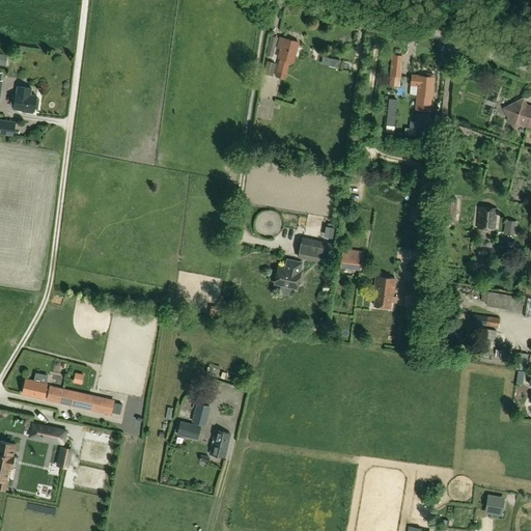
[(298,43),(279,37),(277,48),(281,49),(278,58),(280,59),(277,72),(276,77),(284,79),(288,62),(292,64),(298,43)]
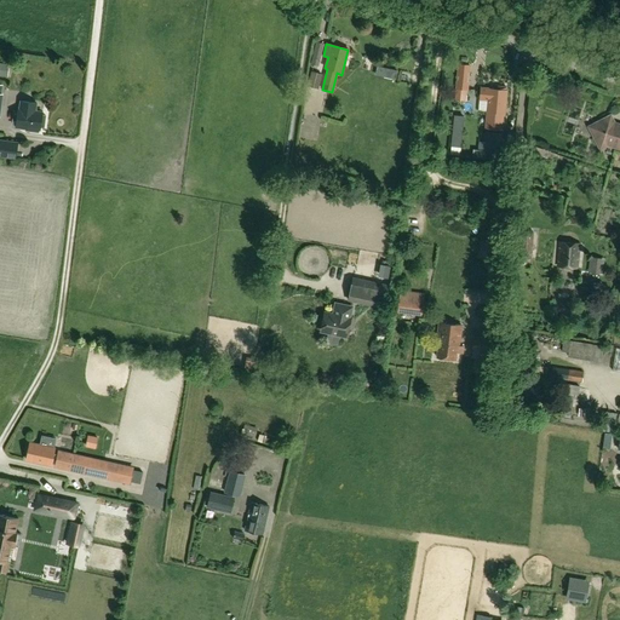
[(470,65),(458,64),(455,89),(454,99),(466,101),(468,90),(470,65)]
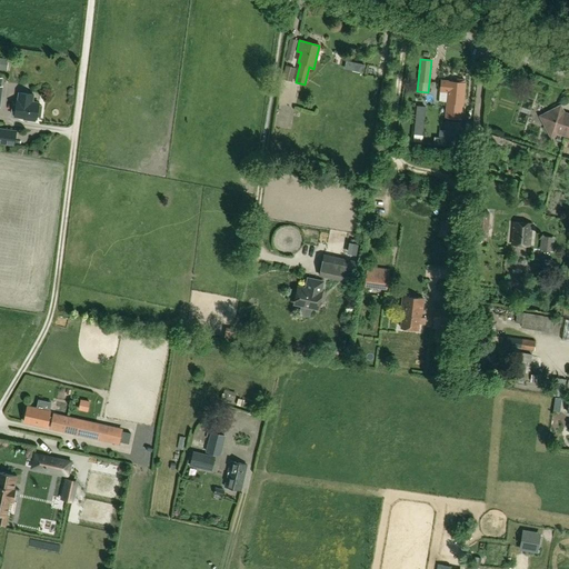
[(345,68),(352,70),(355,62),(346,61),(345,68)]
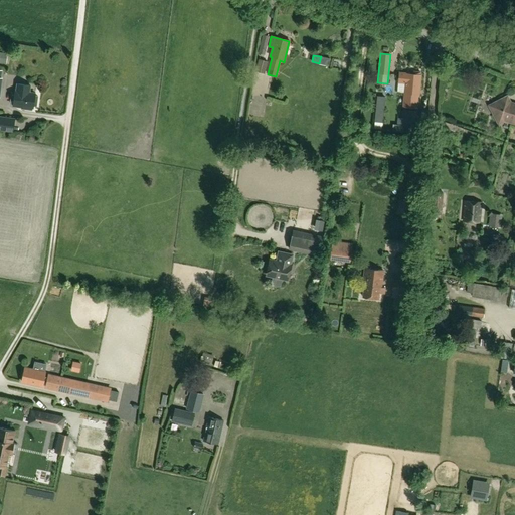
[(267,62),(259,59),(255,71),(256,71),(254,79),(262,81),(264,73),(267,62)]
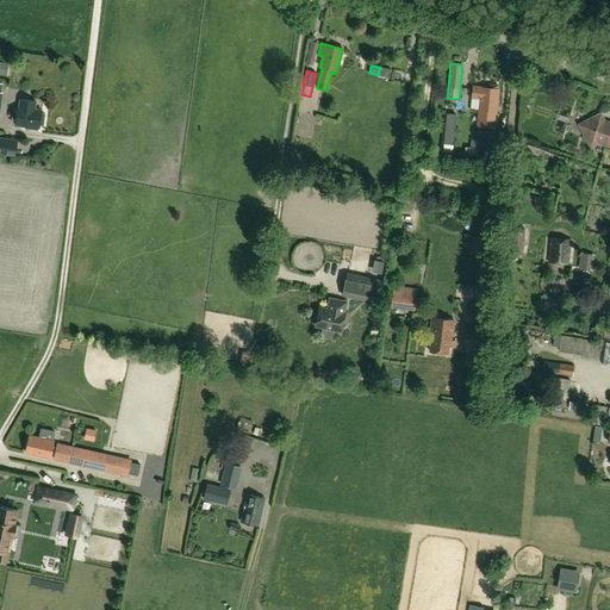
[(480,99),(478,126),(493,128),(493,122),(495,112),(496,112),(498,89),(498,86),(489,85),(489,88),(481,87),(473,87),(472,98),(480,99)]
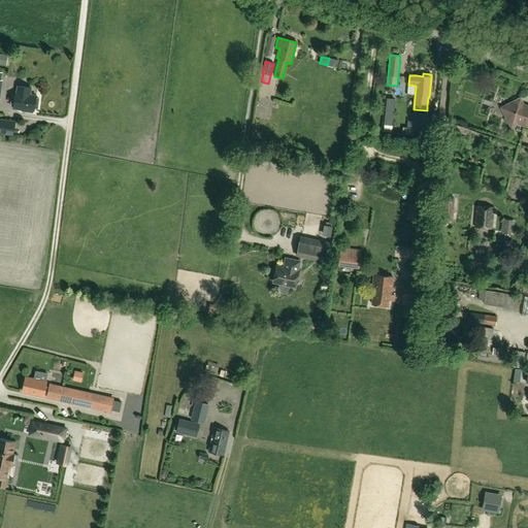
[(315,97),(317,85),(310,84),(307,95),(315,97)]
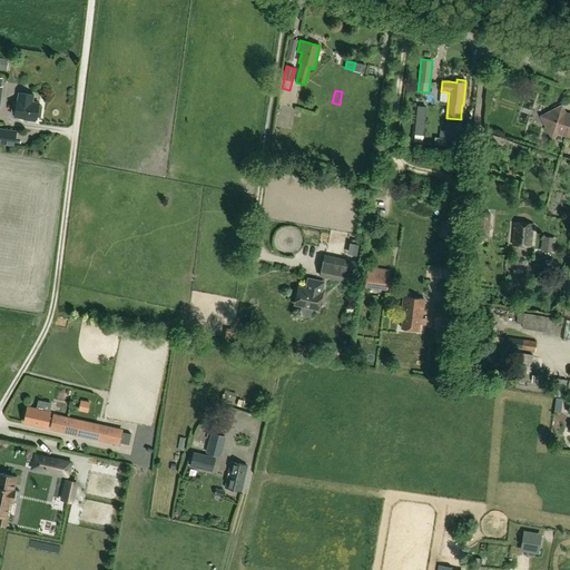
[(37,119),(39,104),(33,102),(35,95),(19,94),(18,99),(15,118),(28,119),(28,120),(36,121),(37,119)]
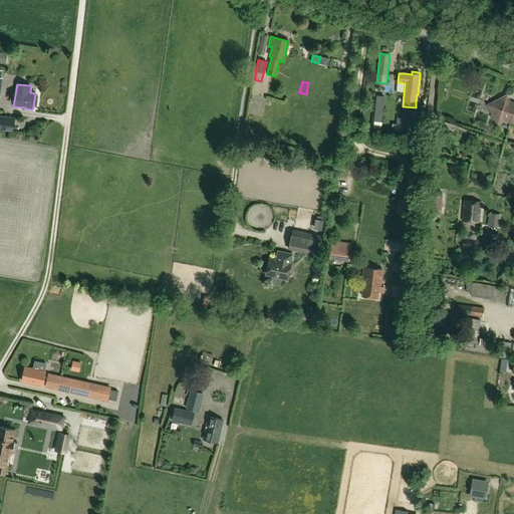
[(513,104),(509,102),(506,97),(489,105),(497,122),(503,119),(513,122),(513,104)]
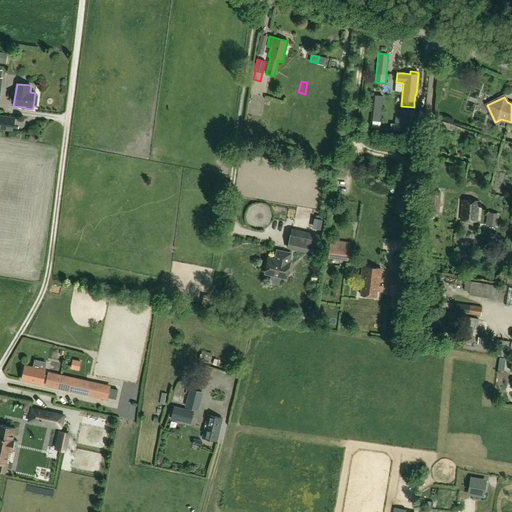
[(412,126),(414,109),(401,108),(400,118),(396,118),(395,130),(407,131),(407,126),(412,126)]
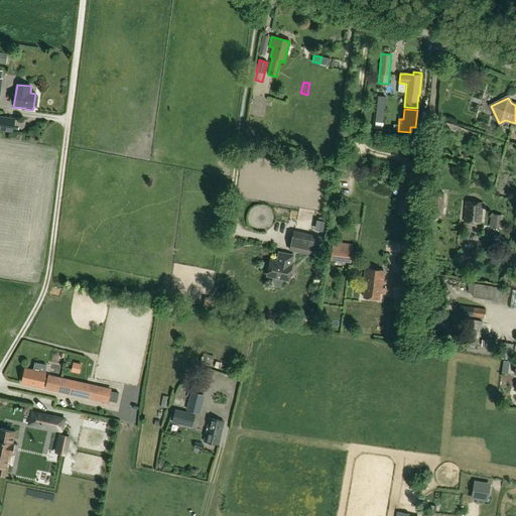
[(0,130),(13,133),(15,119),(0,116),(0,130)]
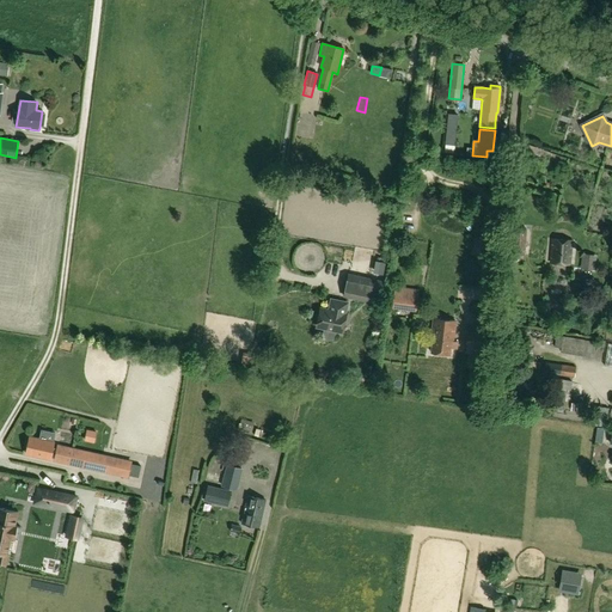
[(513,228),(512,254),(524,255),(526,230),(513,228)]
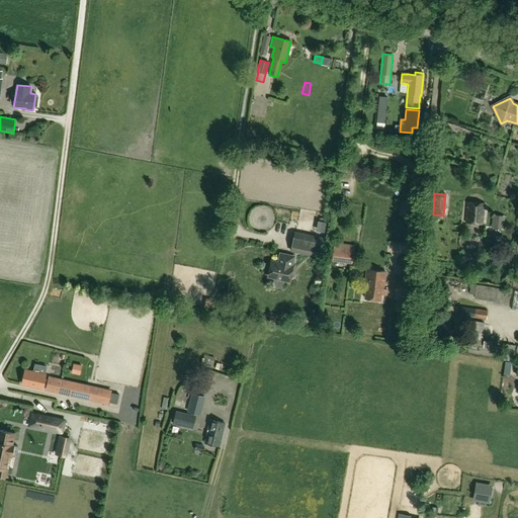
[(402,202),(401,214),(413,216),(414,202),(402,202)]
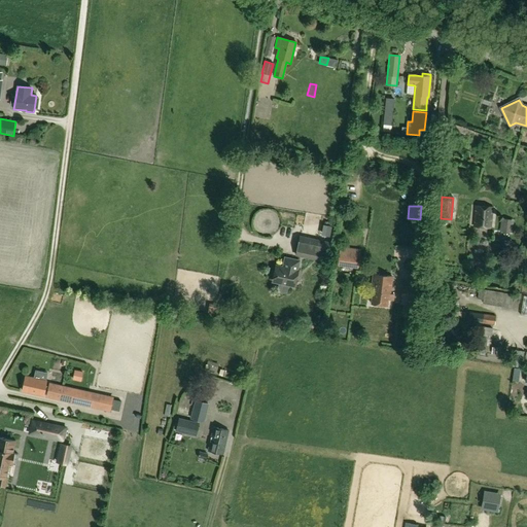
[(490,229),(492,207),(476,206),(473,226),(490,229)]
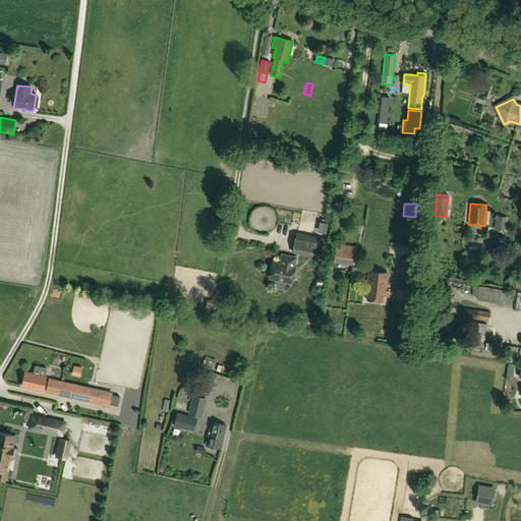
[(299,244),(314,247),(312,256),(311,256),(323,258),(327,240),(301,235),(299,244)]
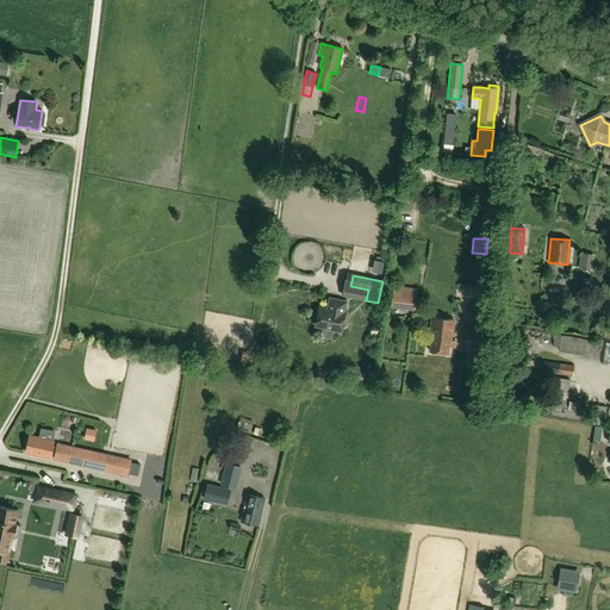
[(415,297),(393,294),(391,307),(414,310),(415,297)]
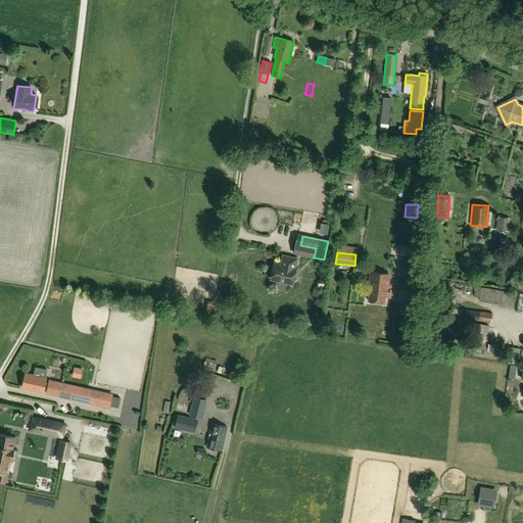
[(276,281),(292,285),(295,269),(294,268),(297,259),(283,256),(282,260),(284,260),(283,266),(279,265),(276,265),(274,266),(271,278),(273,280),(276,281)]
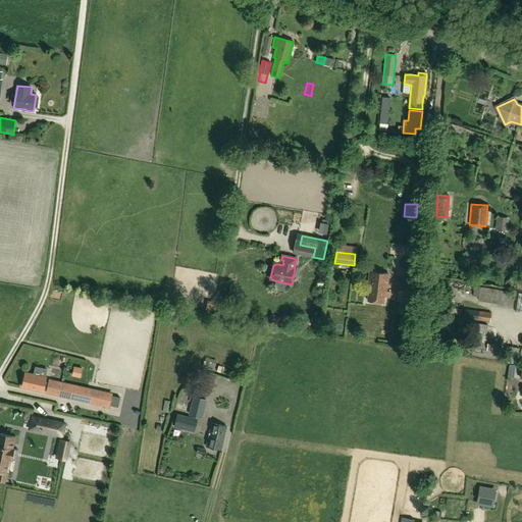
[(369,272),(367,290),(369,290),(367,301),(383,303),(384,297),(389,298),(389,292),(386,292),(388,274),(369,272)]
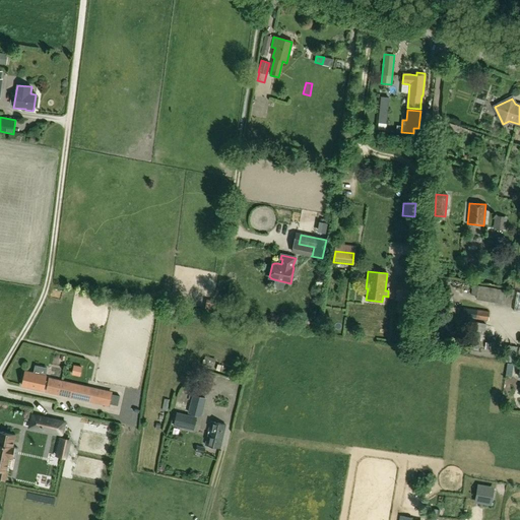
[(397,283),(396,294),(395,299),(412,302),(413,297),(415,286),(397,283)]
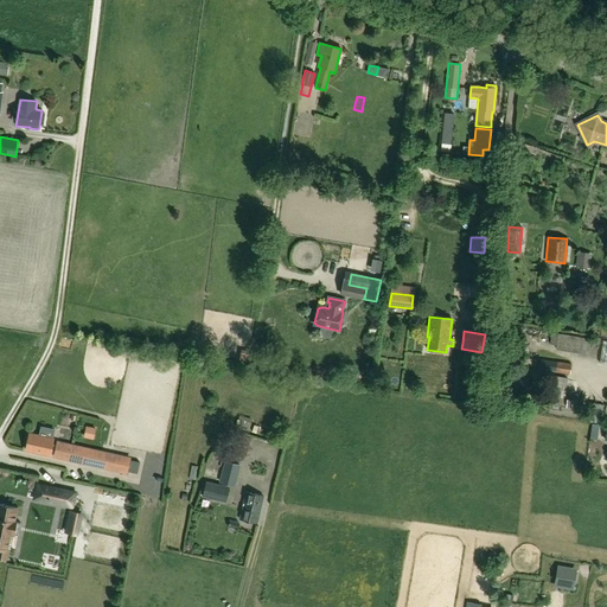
[(556,350),(585,353),(587,339),(558,334),(556,350)]
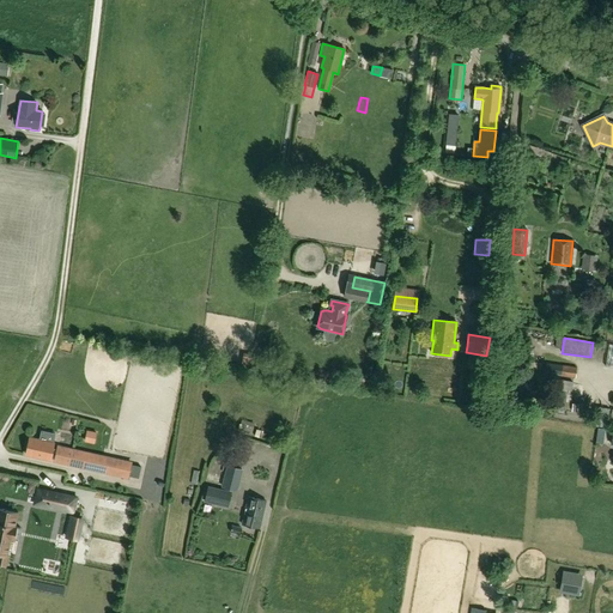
[(258,356),(243,353),(241,369),(255,371),(258,356)]
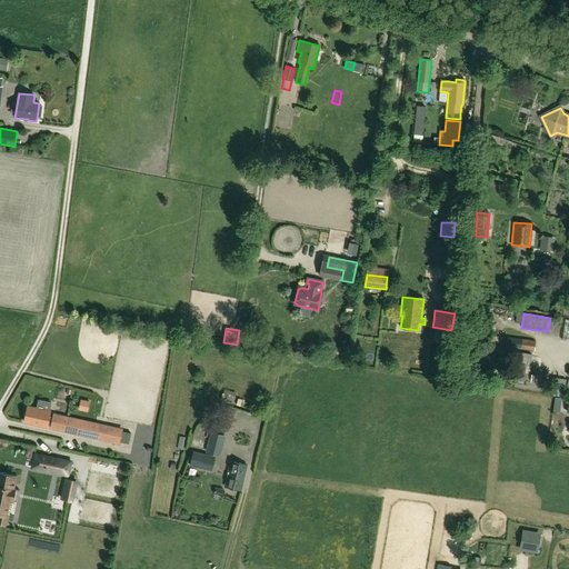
[(501,346),(533,350),(535,341),(502,337),(501,346)]
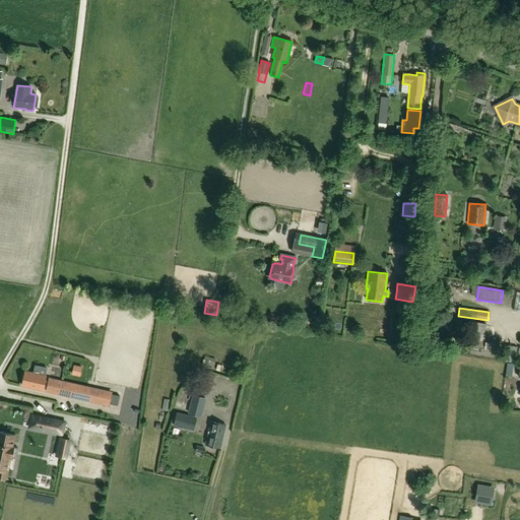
[(473,330),(484,332),(485,323),(474,322),(473,330)]
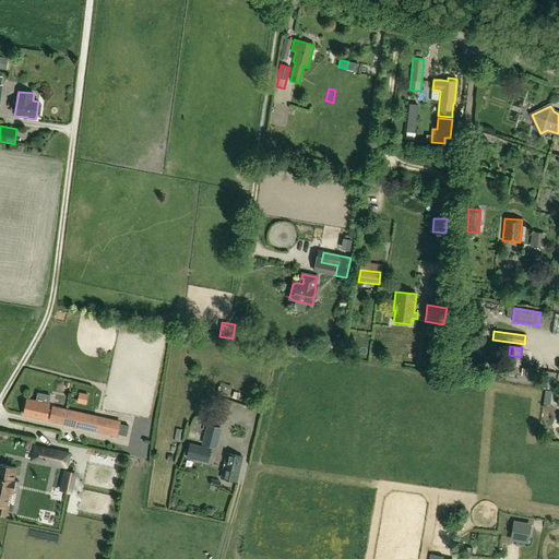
[(74,369),(78,359),(69,356),(66,365),(74,369)]
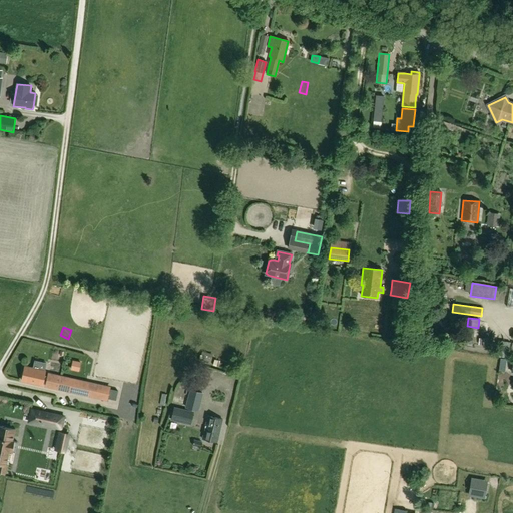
[(495,356),(507,358),(510,342),(497,340),(495,356)]
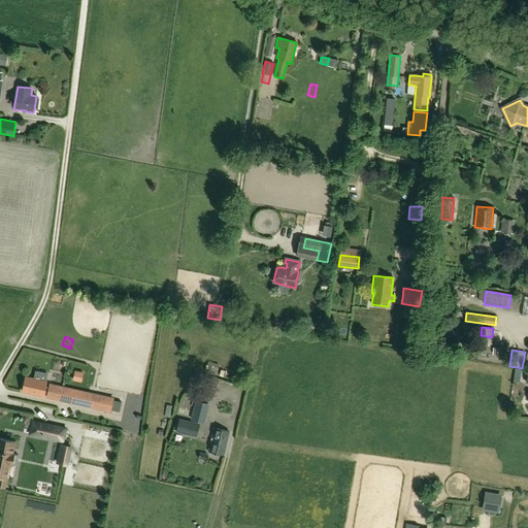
[(204,371),(217,374),(220,365),(207,361),(204,371)]
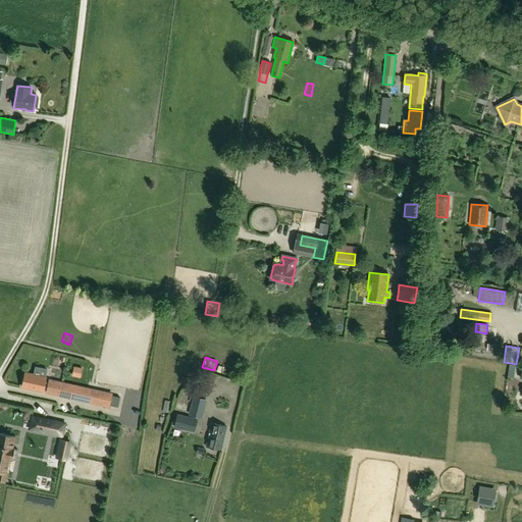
[(216,371),(225,374),(226,368),(218,366),(216,371)]
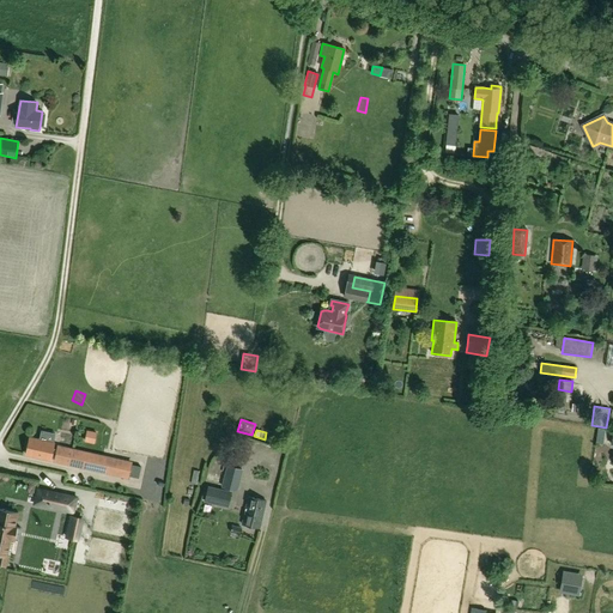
[(54,443),(30,438),(26,455),(49,460),(50,456),(55,457),(56,450),(53,449),(54,443)]
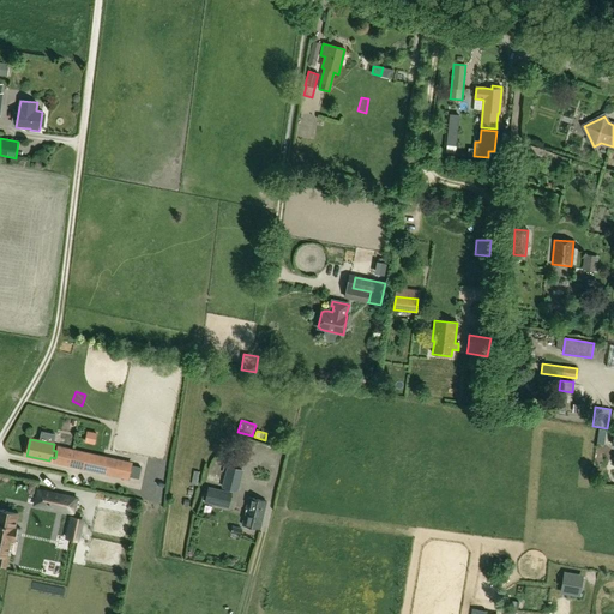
[(143,480),(145,467),(58,447),(54,462),(128,479),(128,477),(143,480)]
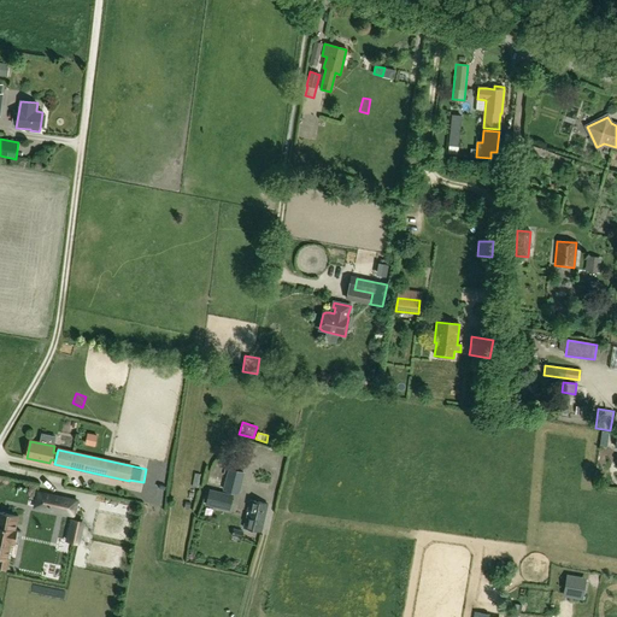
[(238,494),(244,472),(229,469),(224,491),(238,494)]
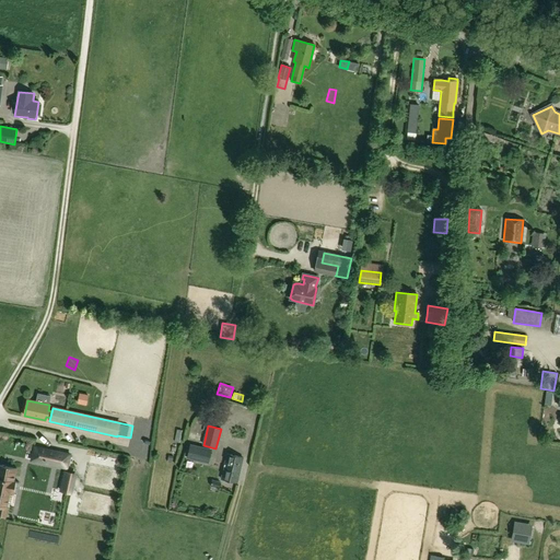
[(186,458),(200,462),(203,447),(190,444),(186,458)]
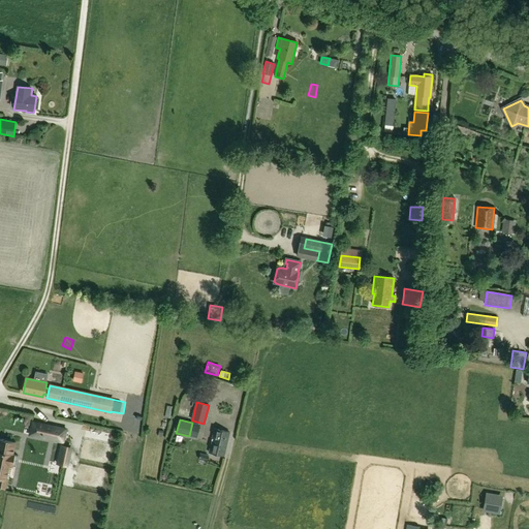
[(31,421),(28,436),(63,444),(67,429),(31,421)]
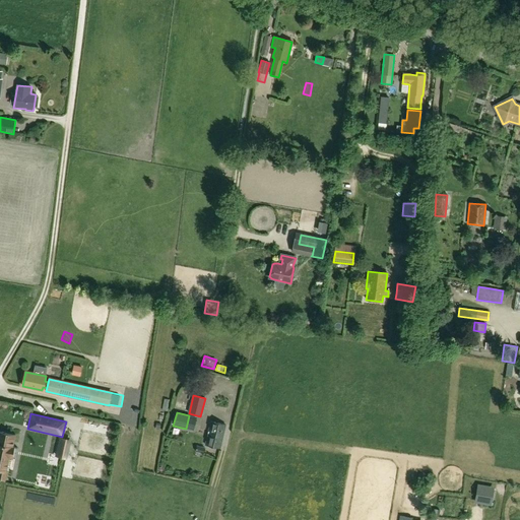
[(205,445),(220,449),(225,426),(210,421),(205,445)]
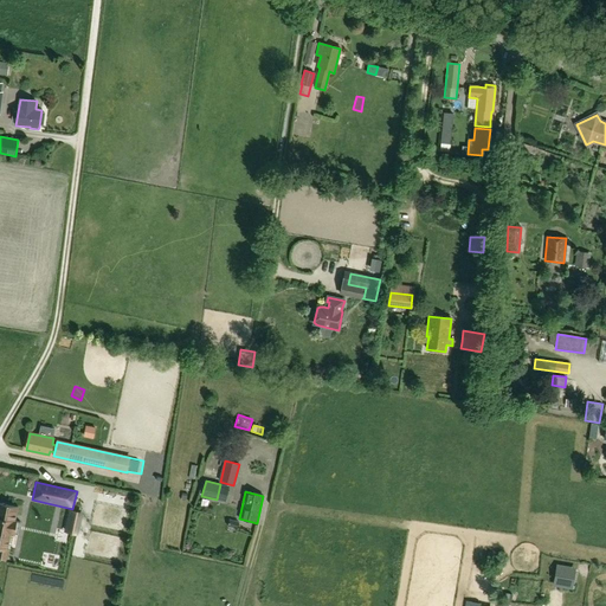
[(17,520),(19,505),(0,501),(0,556),(7,559),(12,533),(15,533),(19,520),(17,520)]
